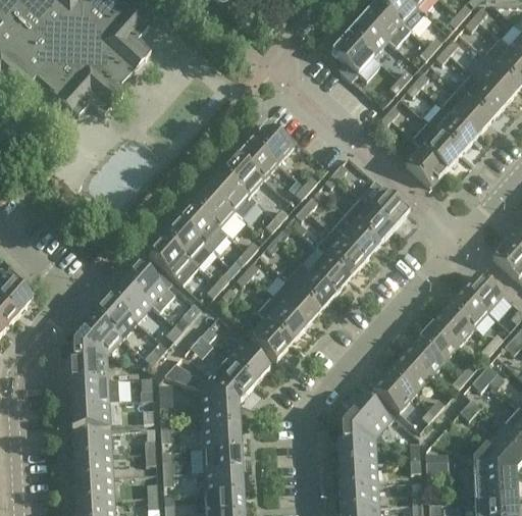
[(0,0),(0,86),(1,86),(14,98),(19,92),(20,93),(21,92),(20,91),(31,81),(32,81),(33,80),(32,79),(37,72),(49,71),(49,84),(55,89),(53,92),(58,97),(58,98),(59,99),(59,98),(70,108),(70,109),(71,110),(71,109),(77,114),(90,101),(103,113),(108,107),(109,108),(110,107),(110,106),(119,95),(120,96),(121,95),(120,94),(125,88),(117,81),(124,72),(127,74),(133,69),(134,69),(135,68),(135,67),(144,57),(145,57),(146,56),(145,55),(150,50),(137,38),(149,24),(143,19),(144,18),(142,17),(142,18),(131,8),(132,7),(129,6),(129,7),(121,0),(0,0)]
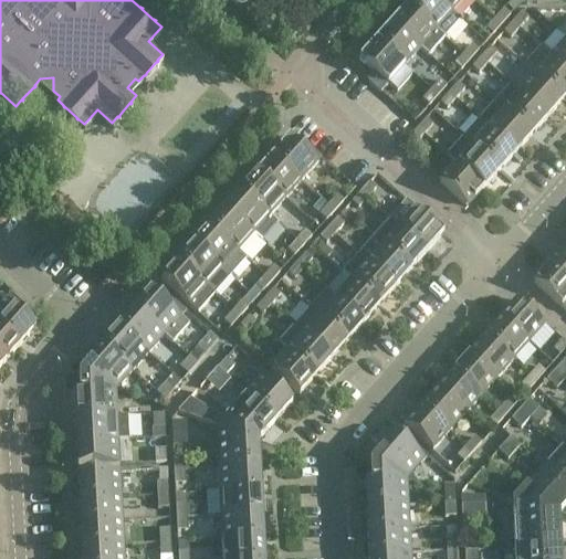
[(436,25),(407,0),(391,18),(420,43),(436,25)]
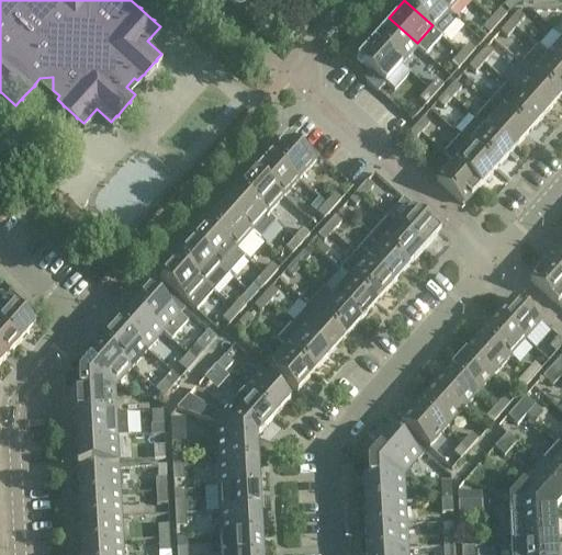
[(448,8),(439,0),(404,0),(433,25),(448,8)]
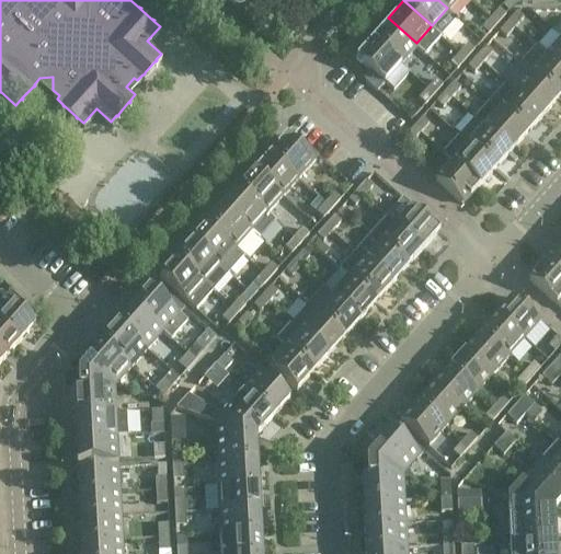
[(496,20),(505,10),(499,4),(490,14),(496,20)]
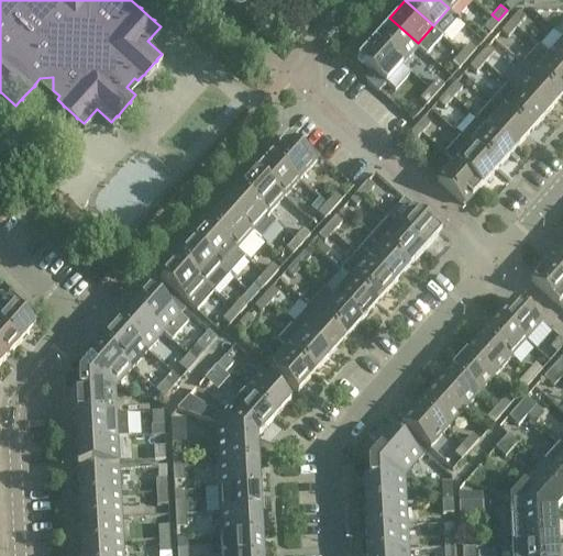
[(525,13),(518,8),(509,18),(516,23),(525,13)]
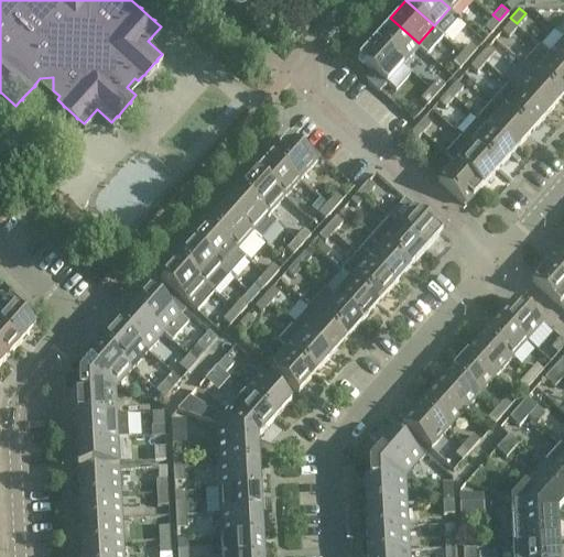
[(499,20),(492,14),(484,23),(490,30),(499,20)]
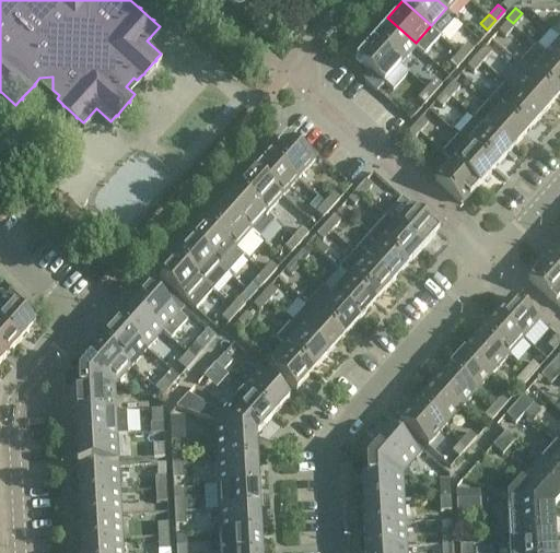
[(416,43),(387,18),(371,35),(399,60),(416,43)]
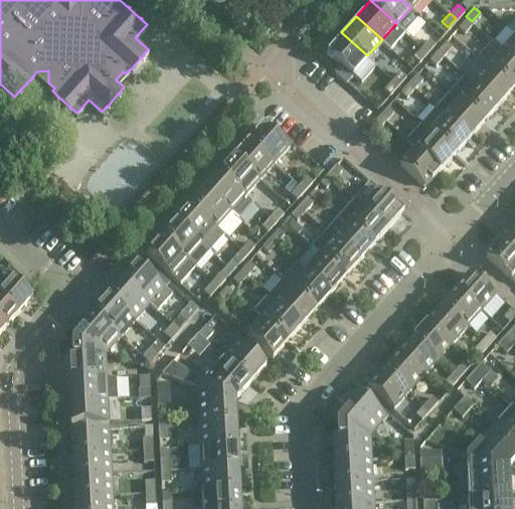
[(472,21),(466,16),(459,24),(465,30),(472,21)]
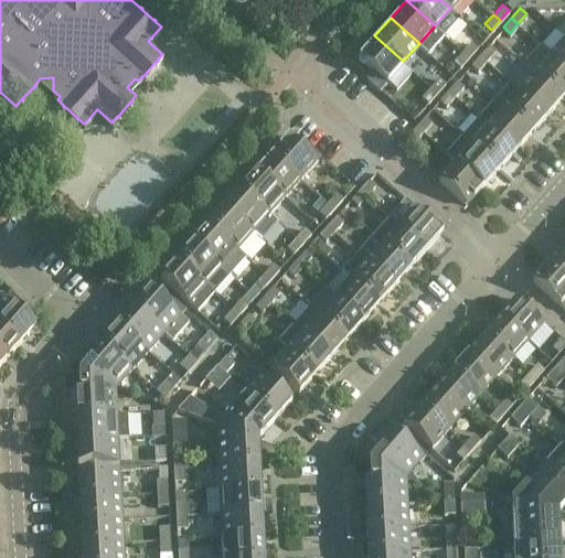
[(564,33),(548,51),(564,65),(564,33)]
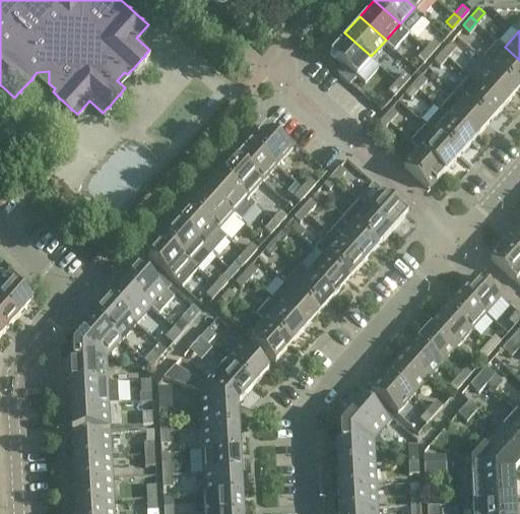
[(371,56),(344,33),(329,49),(346,64),(339,71),(349,80),(371,56)]
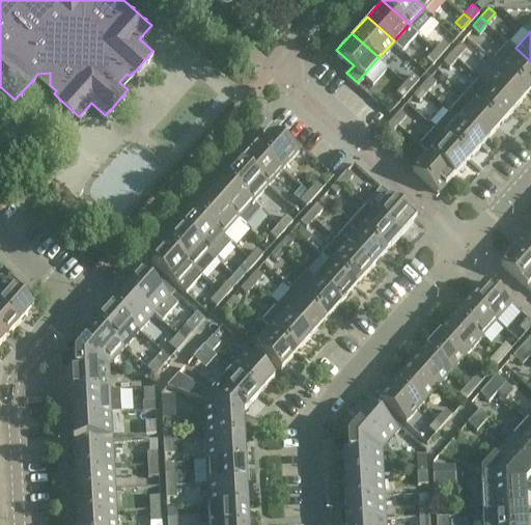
[(440,52),(448,43),(442,37),(435,47),(440,52)]
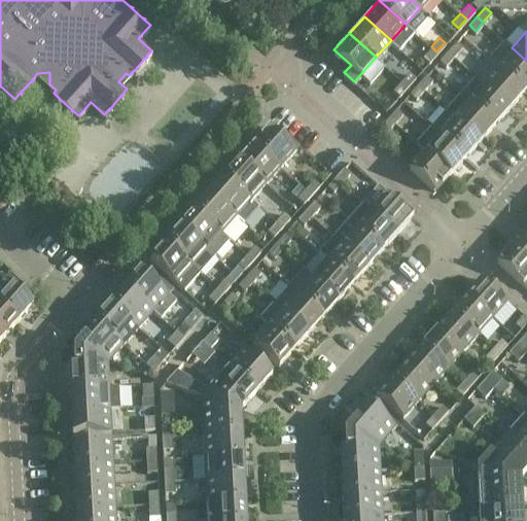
[(448,49),(454,55),(462,45),(456,40),(448,49)]
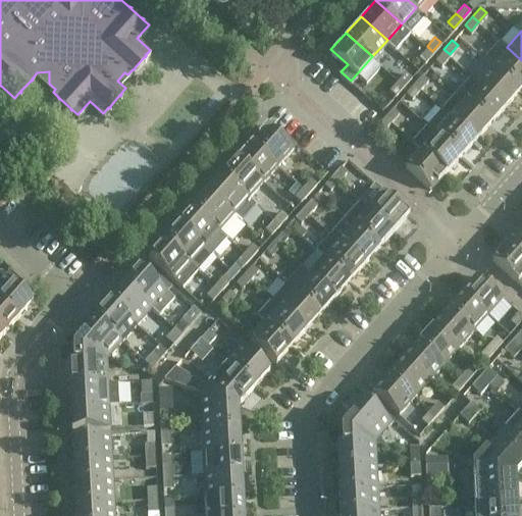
[(432,51),(427,46),(419,55),(425,60),(432,51)]
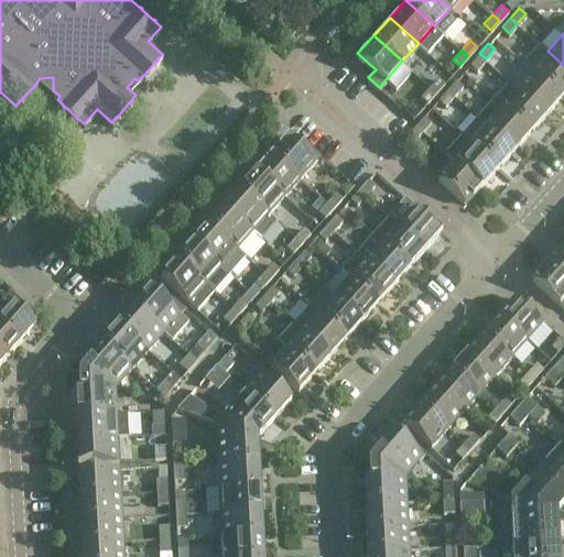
[(563,90),(563,65),(548,51),(532,68),(561,94),(563,90)]
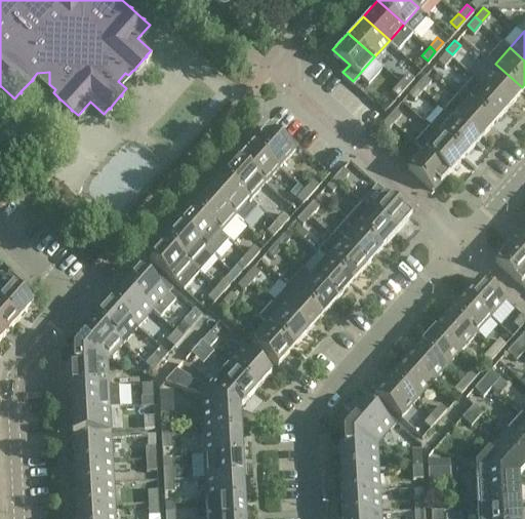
[(446,49),(438,57),(444,64),(452,54),(446,49)]
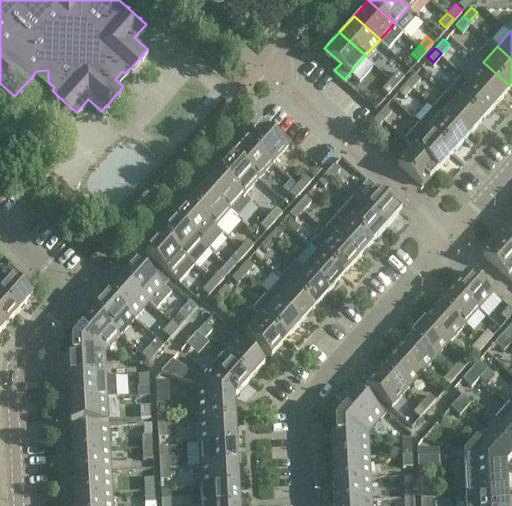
[(509,85),(483,62),(469,78),(495,101),(509,85)]
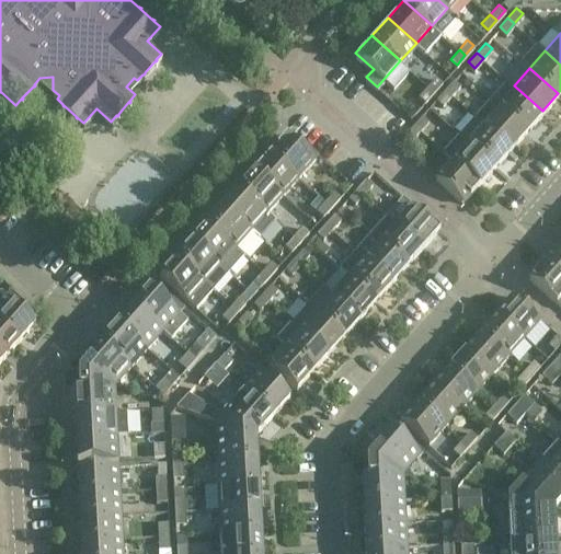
[(434,90),(442,81),(436,74),(427,84),(434,90)]
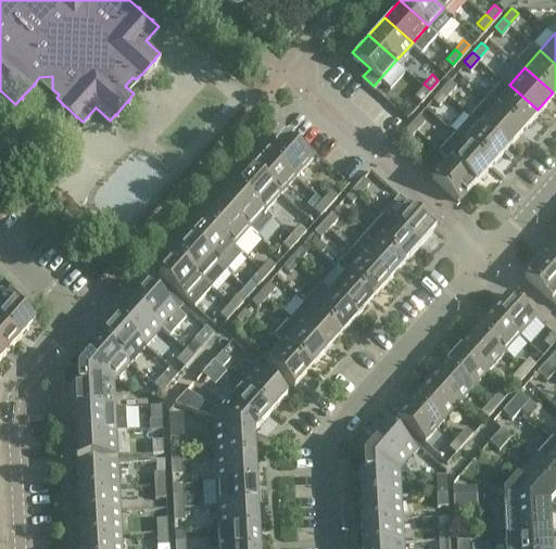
[(456,83),(450,77),(441,87),(447,92),(456,83)]
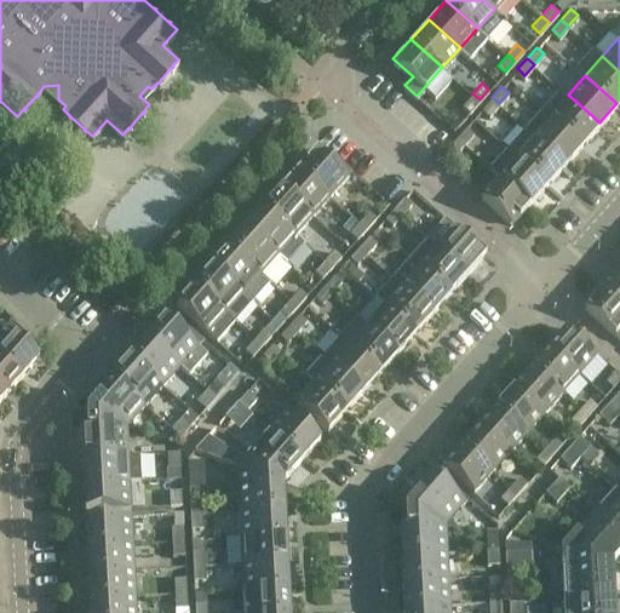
[(600,122),(568,95),(558,86),(541,107),(550,114),(581,143),(600,122)]
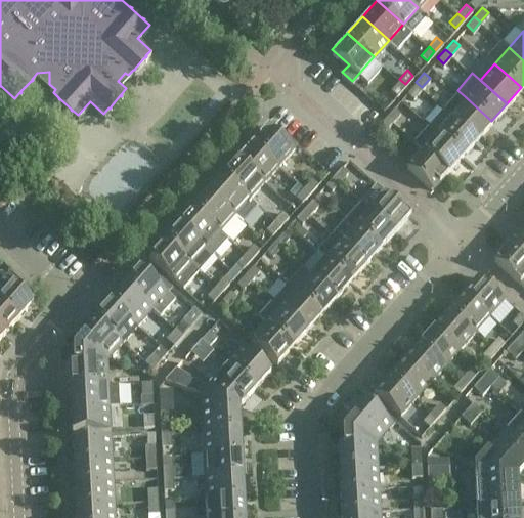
[(405,84),(399,79),(391,88),(397,93),(405,84)]
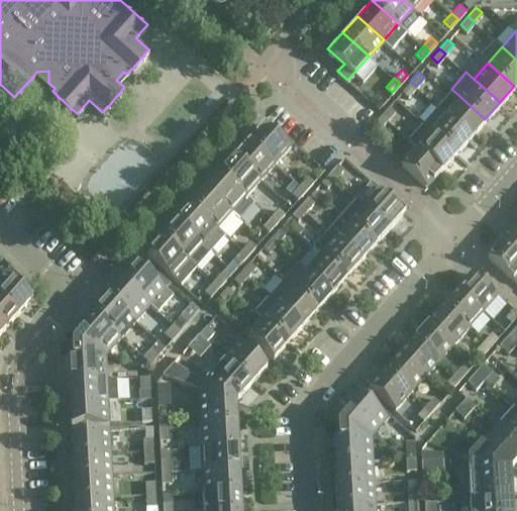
[(416,86),(410,81),(402,90),(408,95),(416,86)]
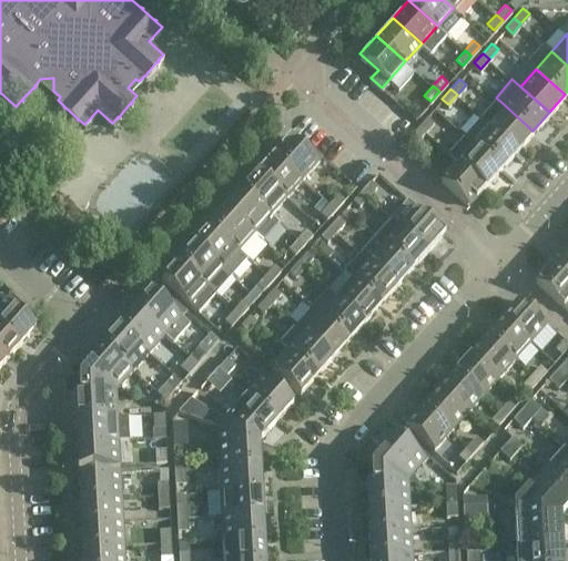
[(533,131),(504,104),(488,122),(517,149),(533,131)]
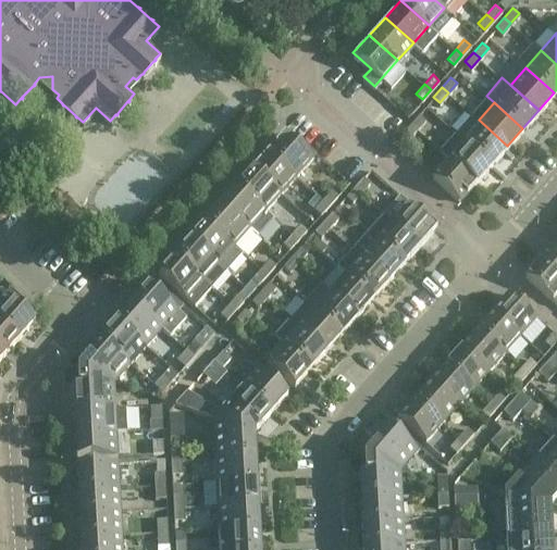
[(410,122),(417,127),(425,119),(419,112),(410,122)]
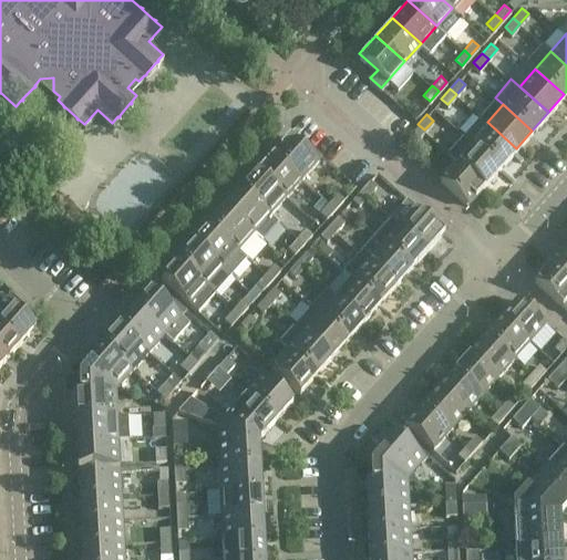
[(516,148),(487,122),(472,140),(501,166),(516,148)]
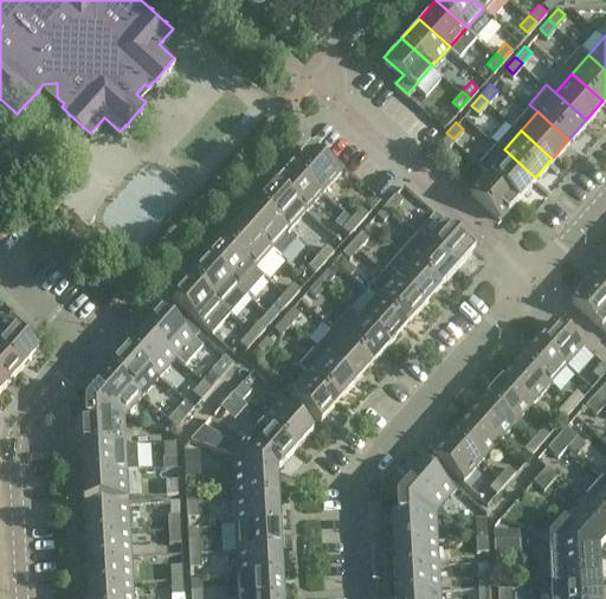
[(446,133),(437,143),(444,149),(453,139),(446,133)]
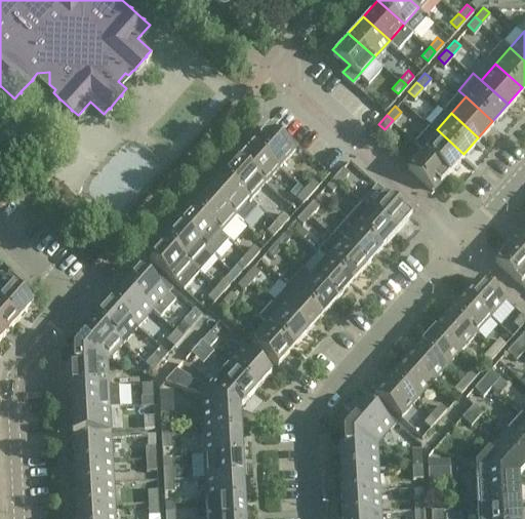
[(268,122),(252,140),(279,163),(294,146),(268,122)]
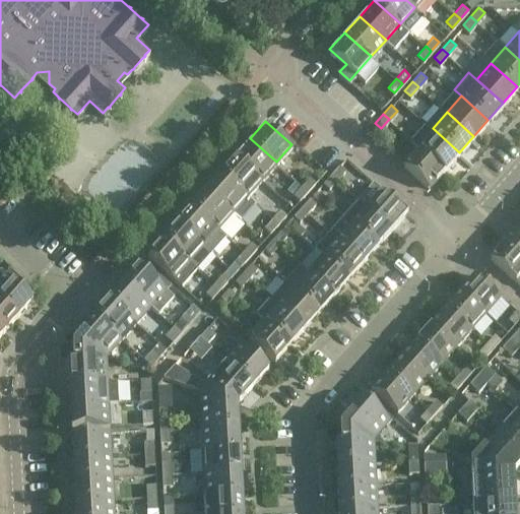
[(459,152),(433,128),(417,145),(444,169),(459,152)]
